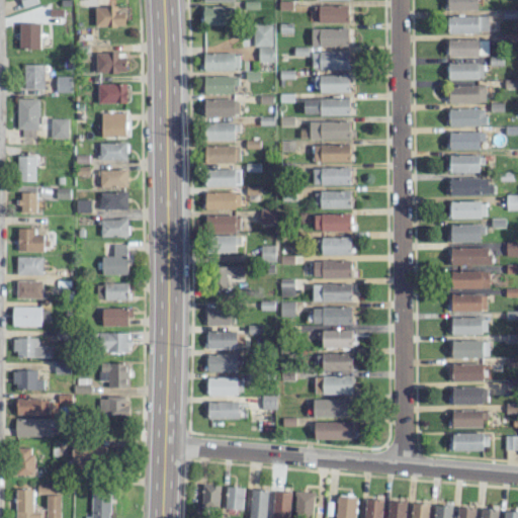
[(476,0),(446,0),(447,10),(477,9),(476,0)]
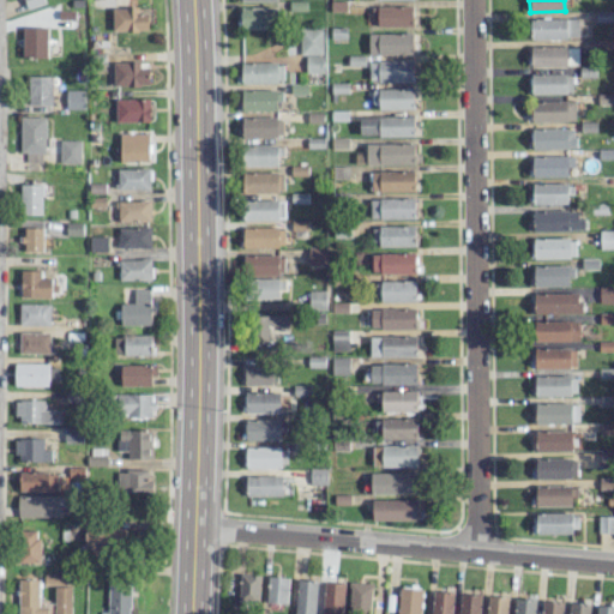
[(378,26),(413,26),(413,5),(372,6),(372,12),(377,12),(378,26)]
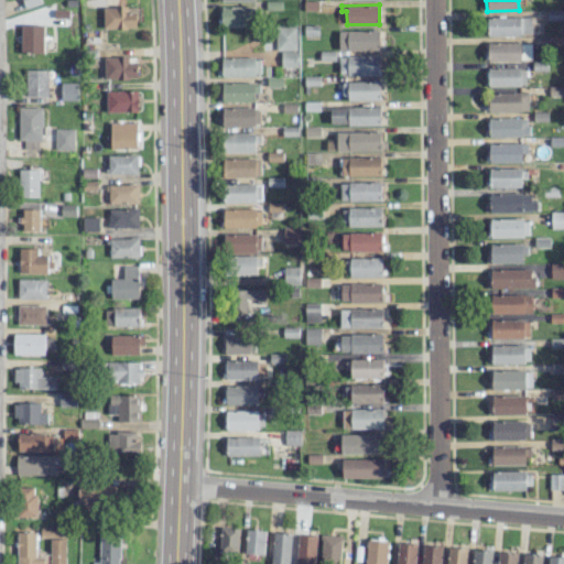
[(104,28),(137,28),(136,12),(127,12),(127,7),(102,7),(104,28)]
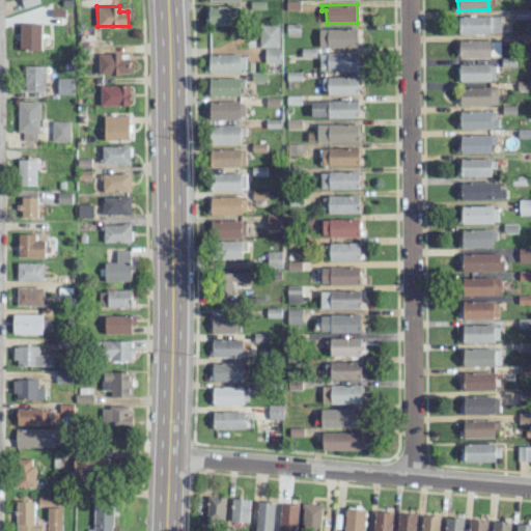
[(208,24),(241,24),(241,6),(208,6),(208,24)]
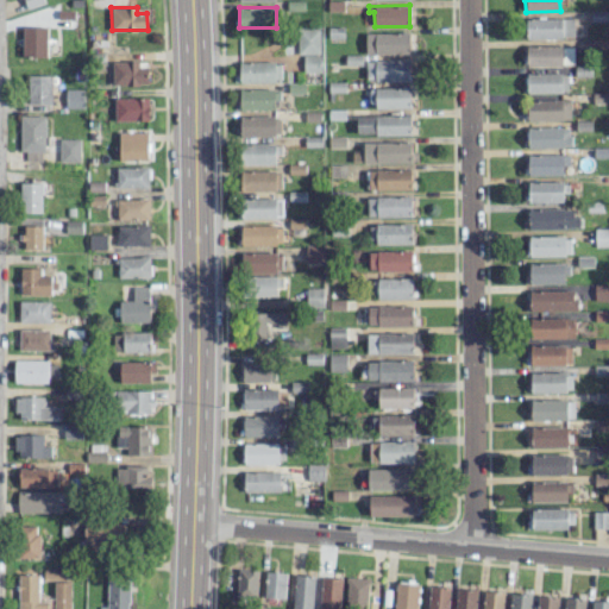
[(527,38),(573,38),(573,18),(527,18),(527,38)]
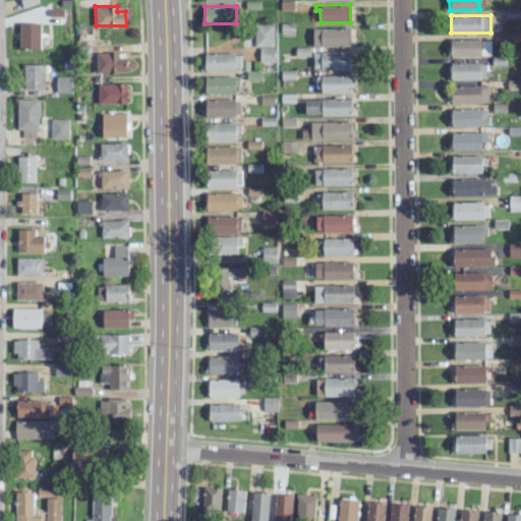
[(40,49),(40,24),(19,23),(18,48),(40,49)]
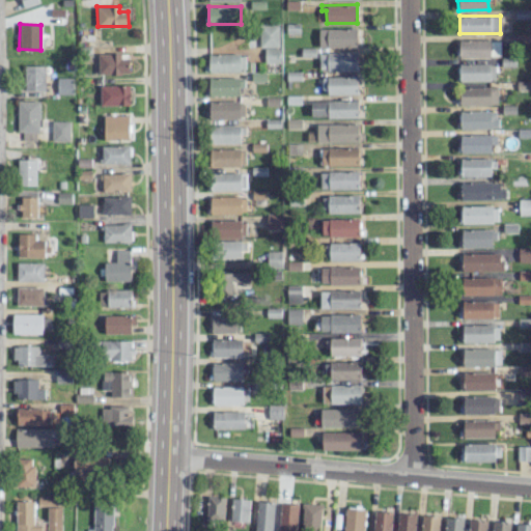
[(259,25),(259,47),(279,47),(279,24),(259,25)]
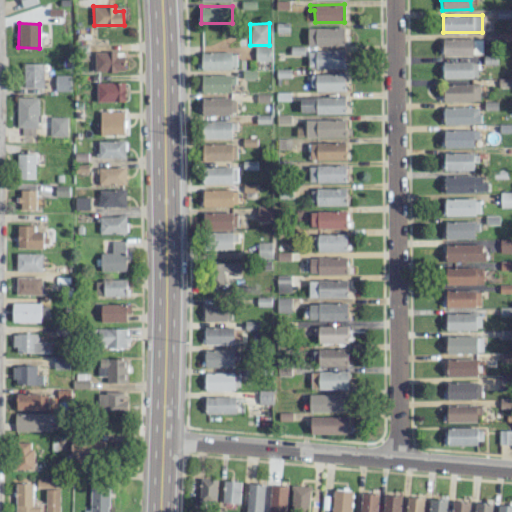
[(344,44),(344,27),(307,28),(308,45),(344,44)]
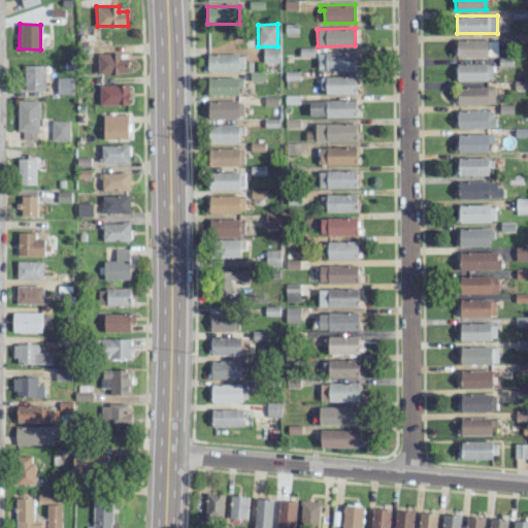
[(456,56),(497,56),(497,39),(456,39),(456,56)]
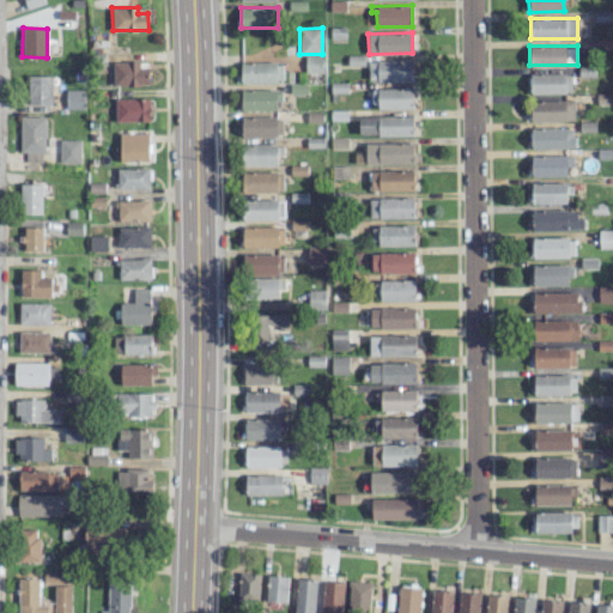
[(305,73),(323,72),(322,55),(305,55),(305,73)]
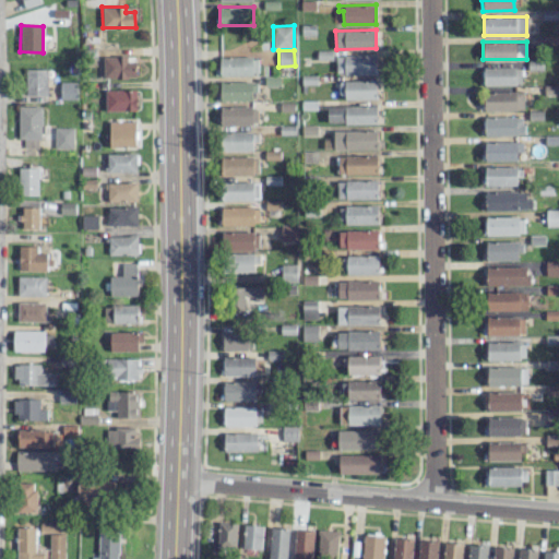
[(336,73),(377,74),(377,56),(336,55),(336,73)]
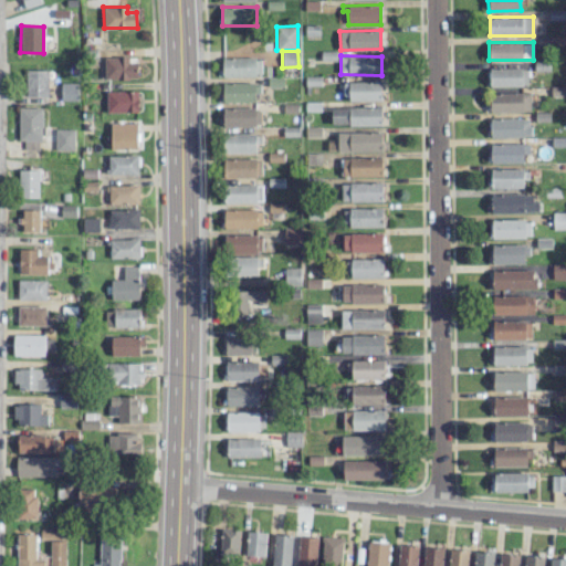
[(104,79),(137,79),(137,56),(104,56),(104,79)]
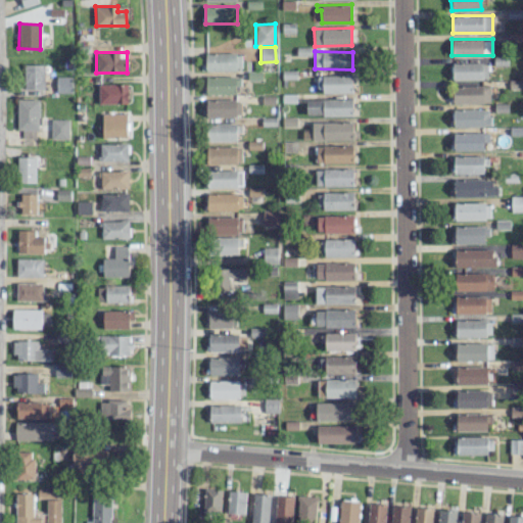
[(205,70),(241,69),(241,52),(205,53),(205,70)]
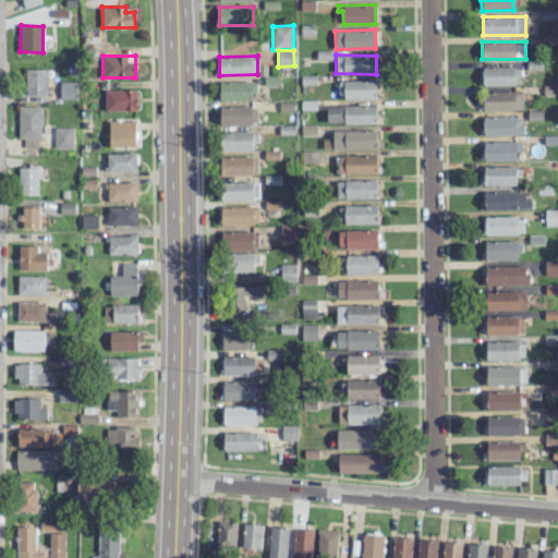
[(514,67),(482,67),(482,85),(514,85),(514,67)]
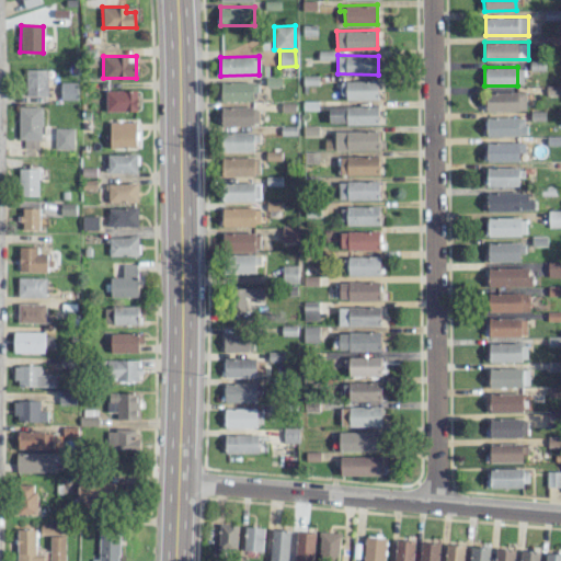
[(46,95),(47,69),(26,68),(25,95),(46,95)]
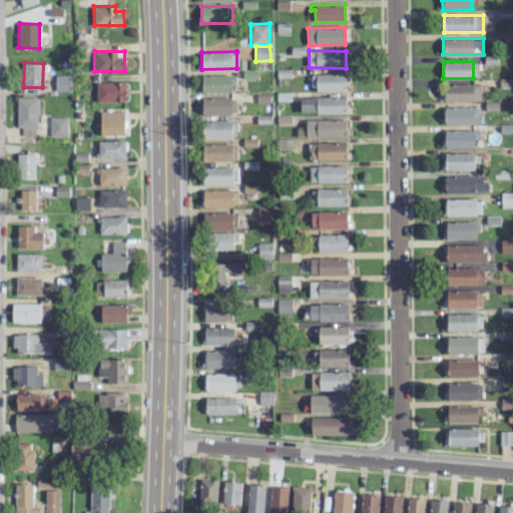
[(317,91),(346,90),(346,73),(316,74),(317,91)]
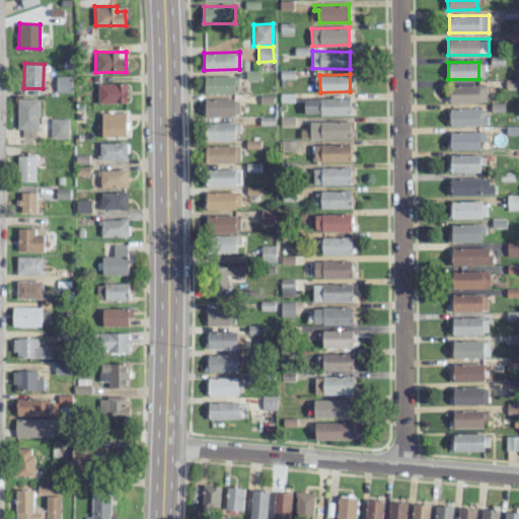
[(70,92),(71,76),(56,75),(56,91),(70,92)]
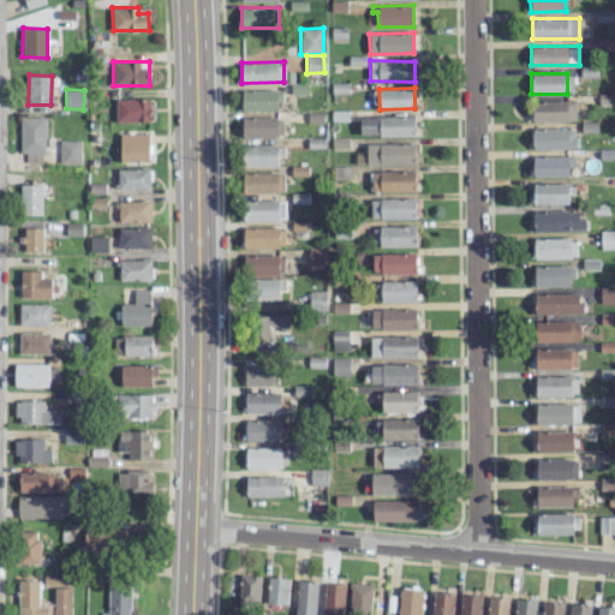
[(278,109),(278,101),(282,101),(282,89),(242,90),(243,111),(278,109)]
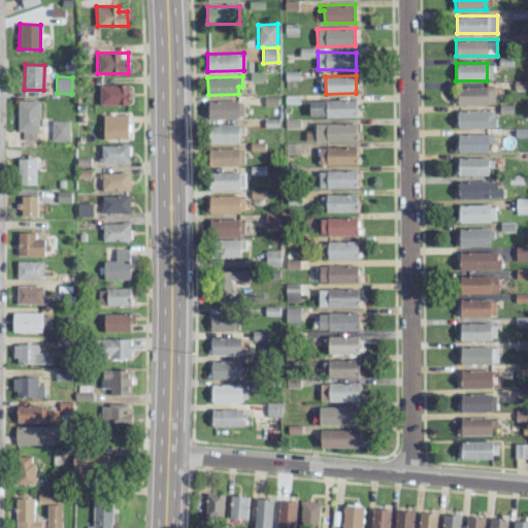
[(99,104),(129,104),(128,85),(99,86),(99,104)]
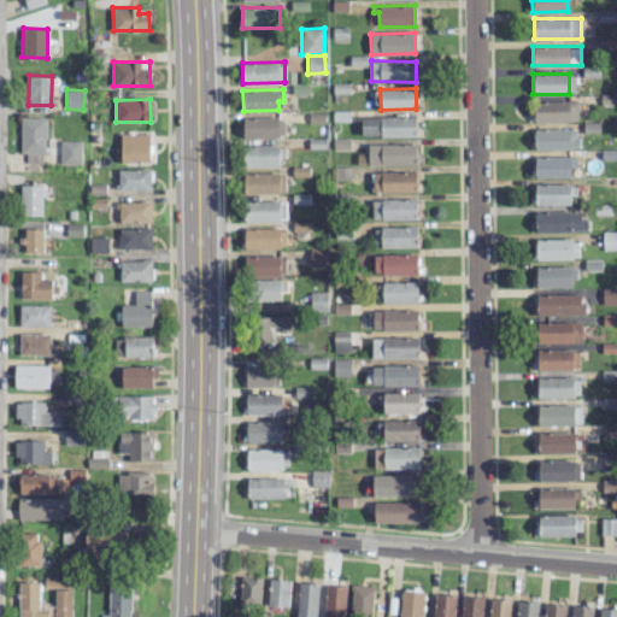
[(534,122),(577,122),(577,100),(534,101),(534,122)]
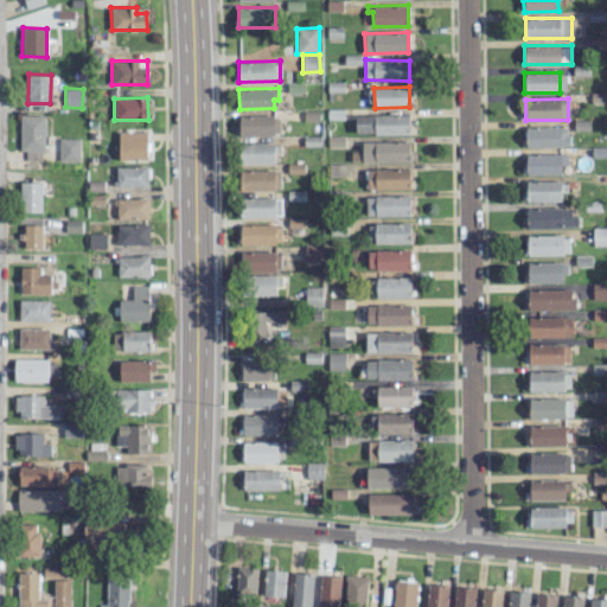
[(409,114),(355,115),(356,134),(409,133),(409,114)]
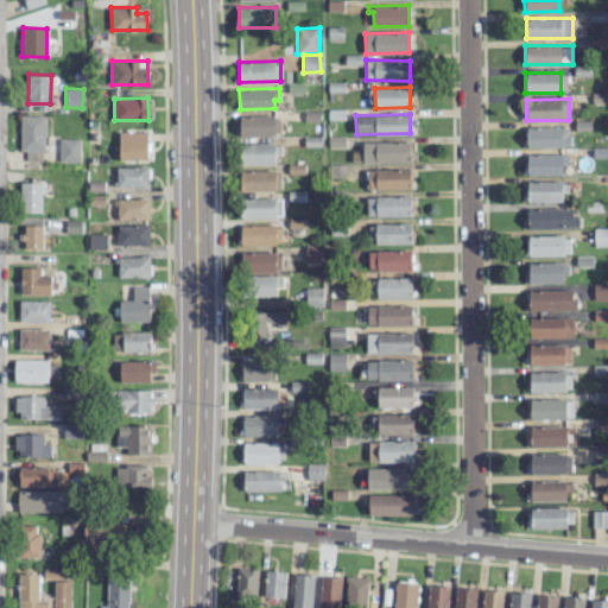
[(44,115),(20,115),(19,151),(25,151),(25,160),(43,162),(44,115)]
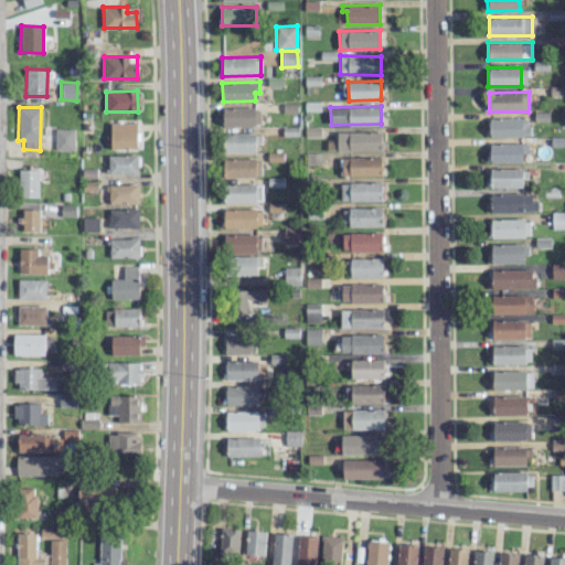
[(259,107),(223,108),(223,127),(260,126),(259,107)]
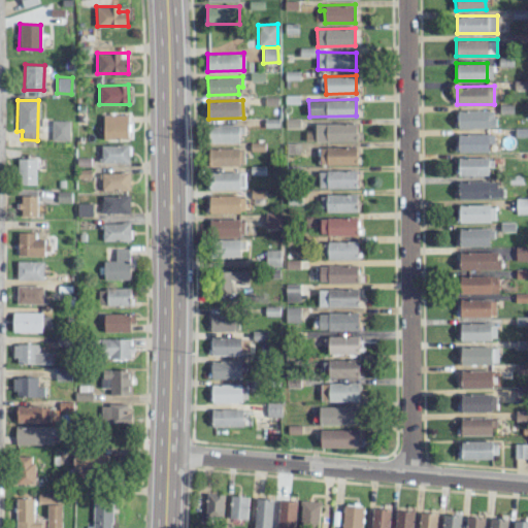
[(457,127),(494,128),(494,110),(458,109),(457,127)]
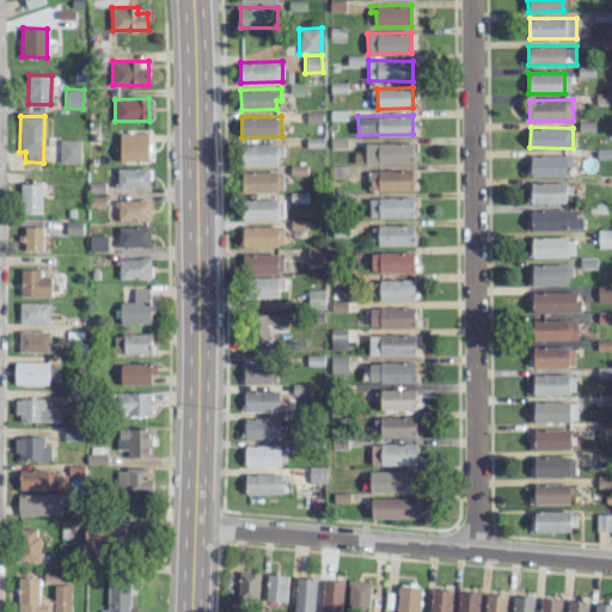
[(147,133),(120,133),(120,160),(148,160),(147,133)]
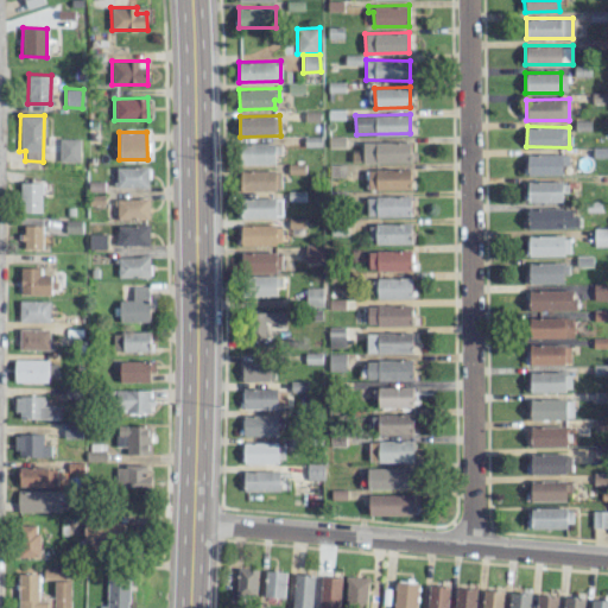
[(59,162),(80,162),(80,138),(59,138),(59,162)]
